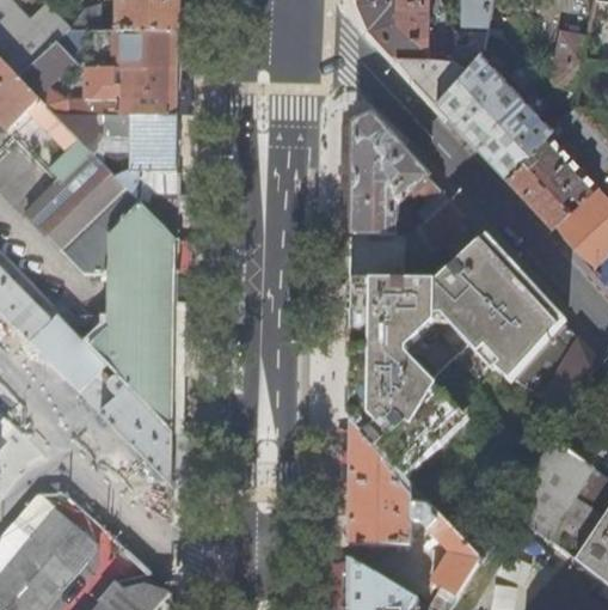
[(72,25),(48,5),(31,18),(20,6),(13,0),(0,0),(0,55),(20,75),(68,30),(99,30),(100,1),(84,1),(72,25)]
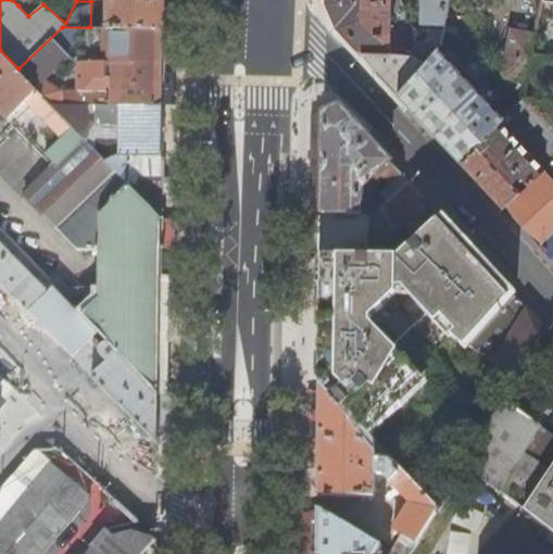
[(104,0),(104,27),(161,28),(161,0),(104,0)]
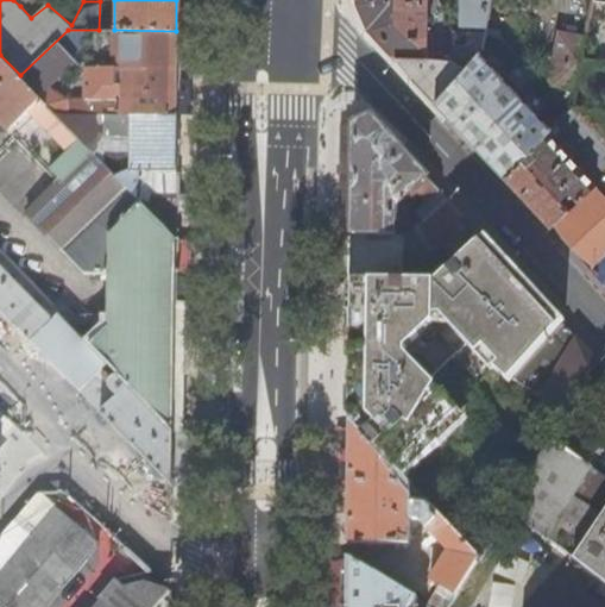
[(460,0),(460,24),(484,23),(487,0),(355,0),(370,29),(434,99),(476,50),(479,47),(480,38),(472,30),(449,57),(426,56),(426,10),(434,10),(433,0),(460,0)]
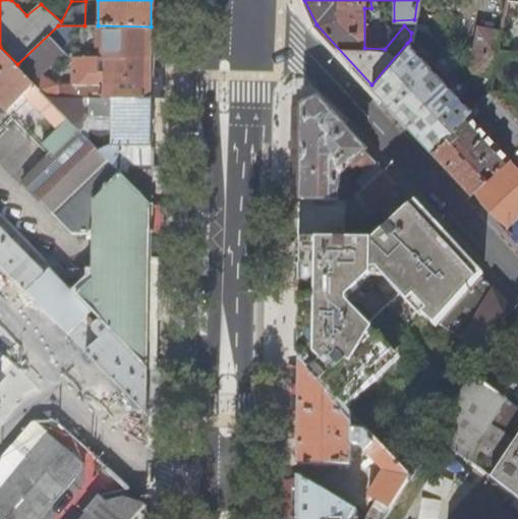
[(102,83),(101,97),(151,98),(151,64),(151,26),(98,25),(84,25),(58,25),(17,64),(36,83),(40,88),(47,96),(74,97),(74,82),(57,82),(40,73),(60,54),(67,61),(73,61),(72,72),(80,72),(80,83),(102,83)]
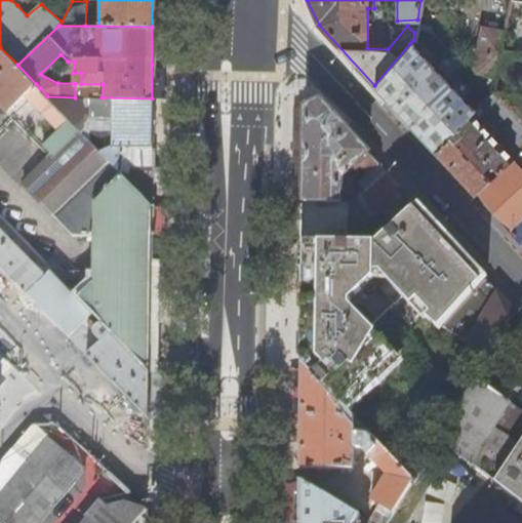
[(475,71),(493,75),(503,31),(479,26),(471,66),(475,71)]
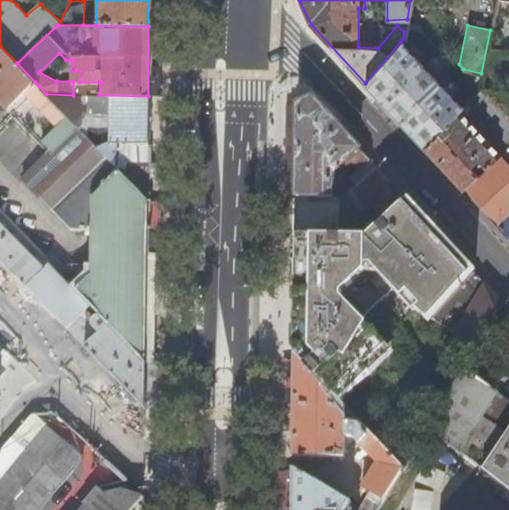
[(461,106),(400,42),(365,83),(424,145),(461,106)]
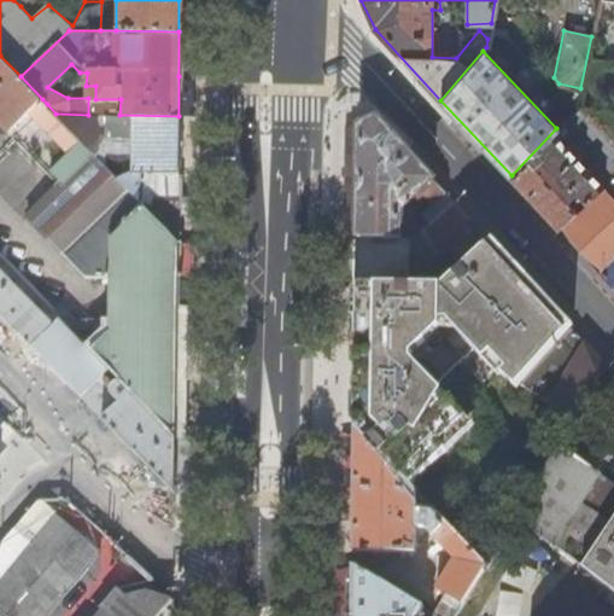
[(0,122),(9,132),(42,99),(21,76),(0,56),(0,122)]
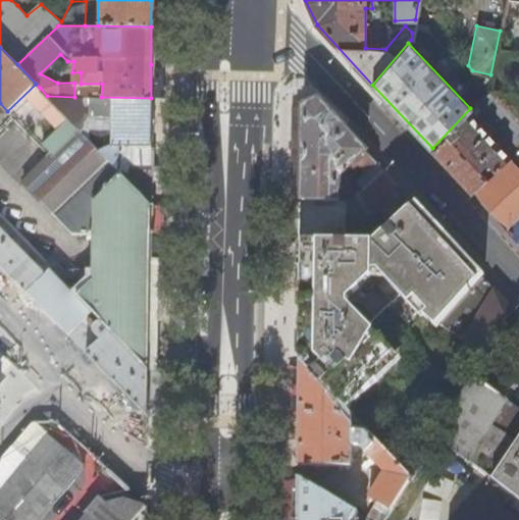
[(45,150),(72,122),(64,114),(47,96),(40,88),(11,115),(45,150)]
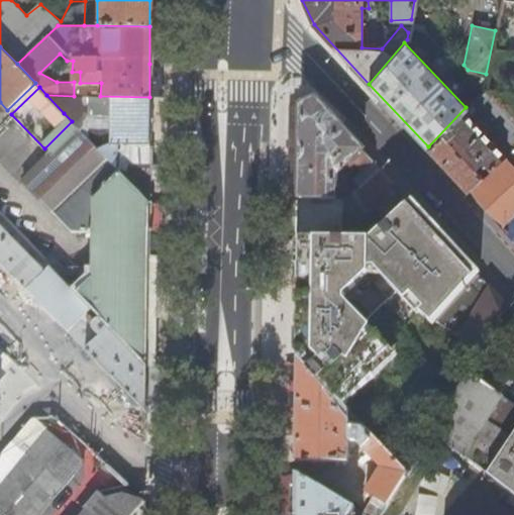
[(513,92),(483,87),(483,90),(482,92),(513,124),(513,92)]
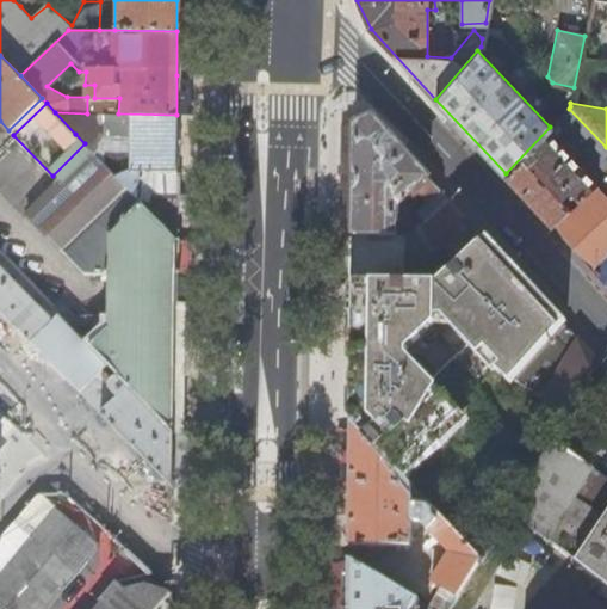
[(606,173),(606,147),(569,109),(570,106),(569,108),(550,127),(506,173),(553,223),(581,197),(606,173)]
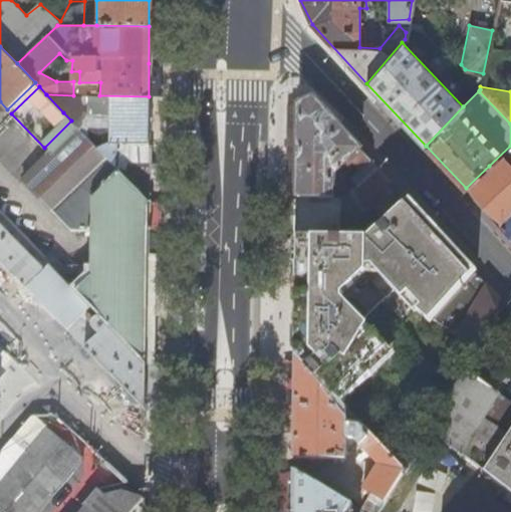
[(103,145),(98,149),(147,199),(149,96),(99,95),(73,95),(46,94),(63,112),(108,113),(107,133),(103,133),(103,145)]
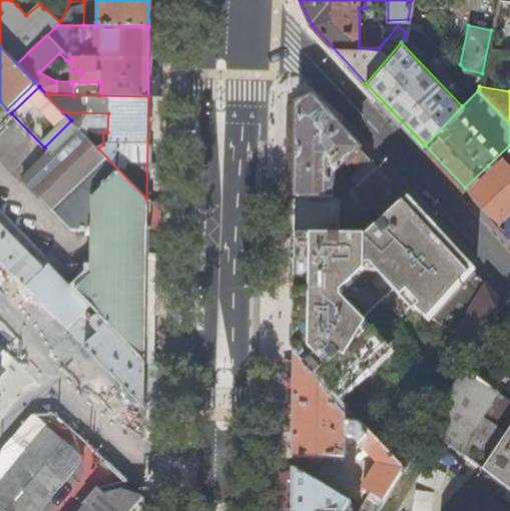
[(348,185),(351,188),(374,164),(312,98),(298,103),(298,126),(297,169),(297,196),(332,197),(333,173),(348,158),(359,169),(349,178),(352,181),(348,185)]
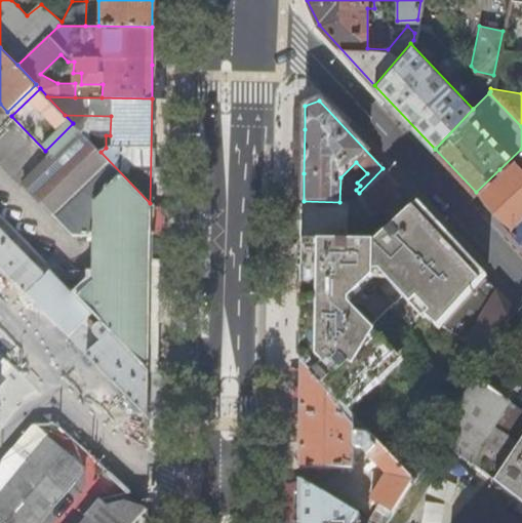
[(86,277),(71,290),(92,313),(148,371),(149,334),(150,203),(101,152),(78,128),(22,185),(72,236),(93,234),(93,244),(86,244),(86,251),(92,258),(92,276),(91,280),(90,281),(86,277)]
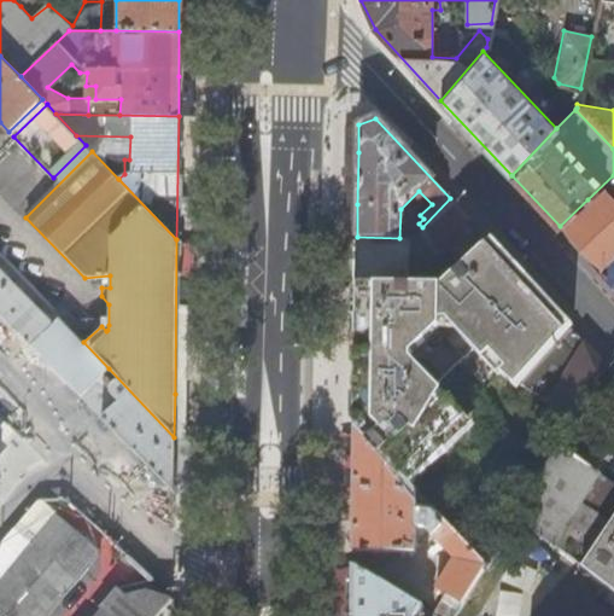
[(343,204),(357,204),(358,152),(343,152),(343,204)]
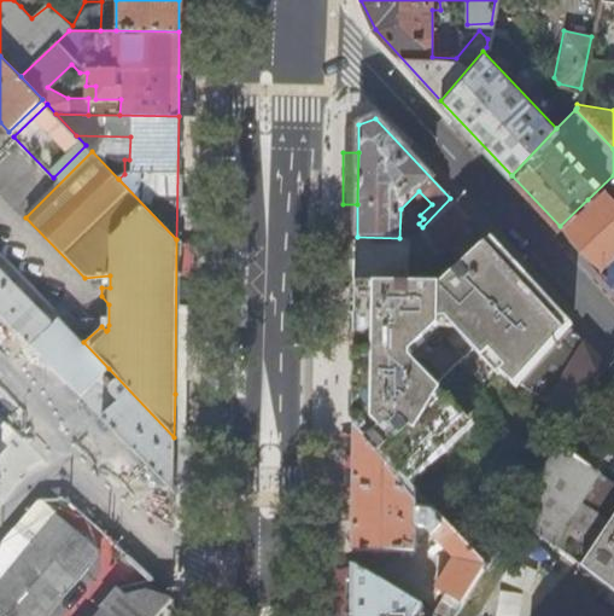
[(613,175),(588,199),(613,203),(613,175)]
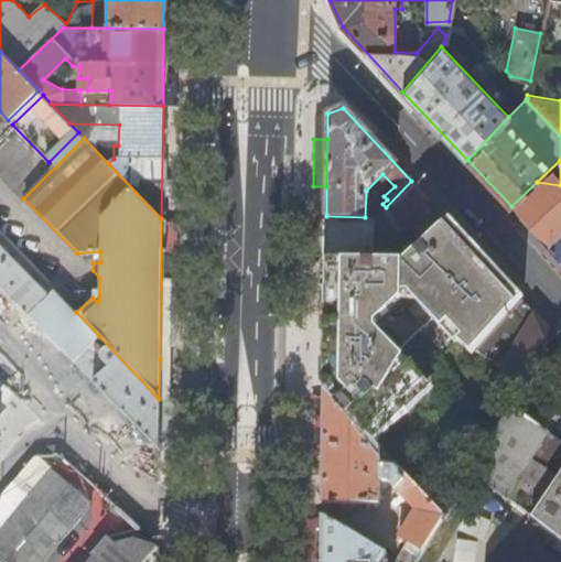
[(560,193),(560,185),(537,182),(511,206),(528,225),(560,193)]
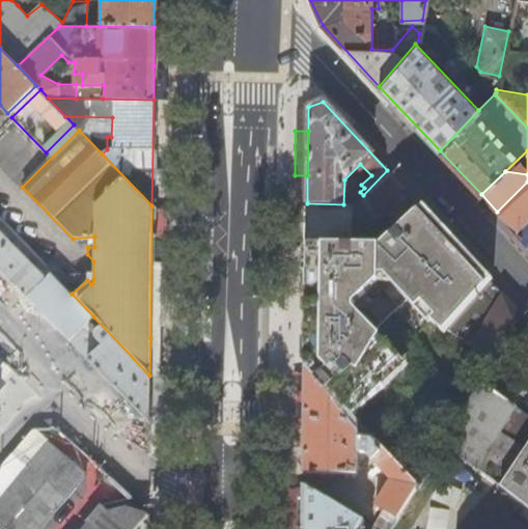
[(527,199),(505,220),(527,244),(527,199)]
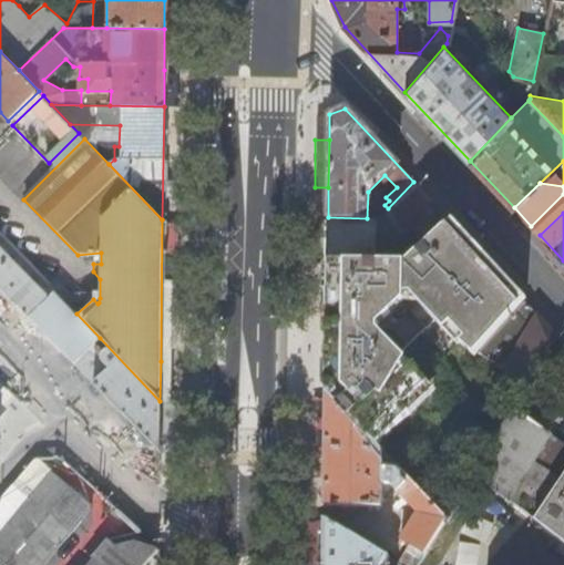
[(371,252),(372,218),(367,218),(328,217),(327,260),(403,263),(403,253),(371,252)]
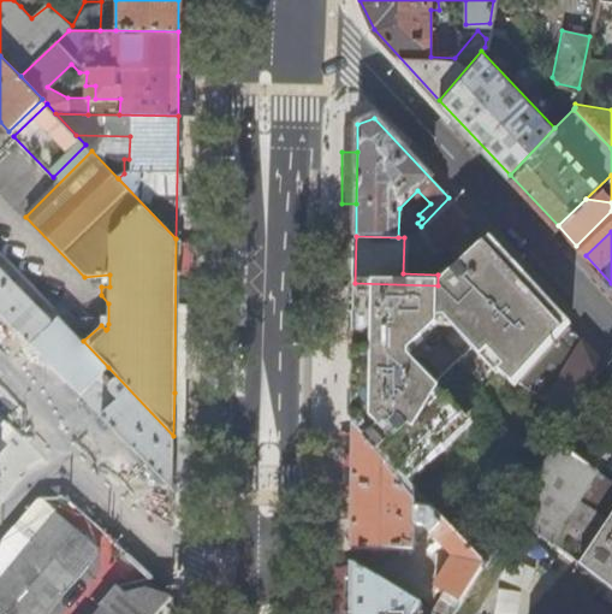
[(487,238),(438,285),(355,283),(354,429),(406,482),(443,448),(437,441),(464,414),(434,382),(473,347),(497,373),(499,371),(515,385),(517,383),(569,326),(487,238)]
